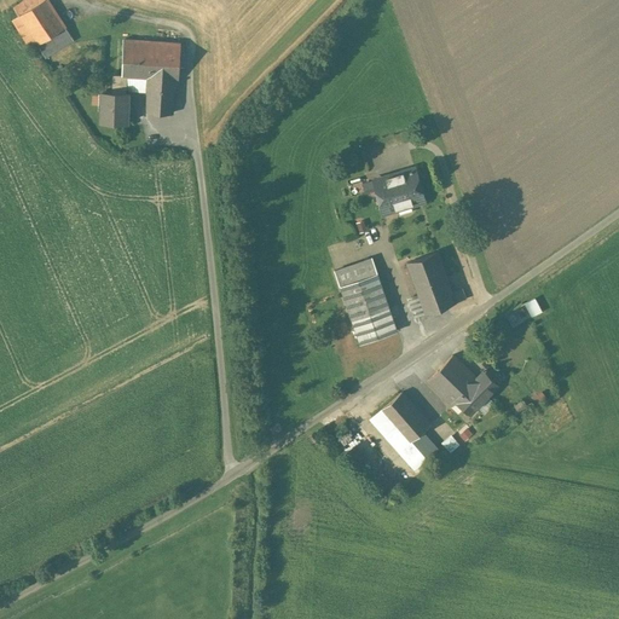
[(42,0),(18,16),(12,19),(30,48),(36,45),(65,27),(47,0),(42,0)]
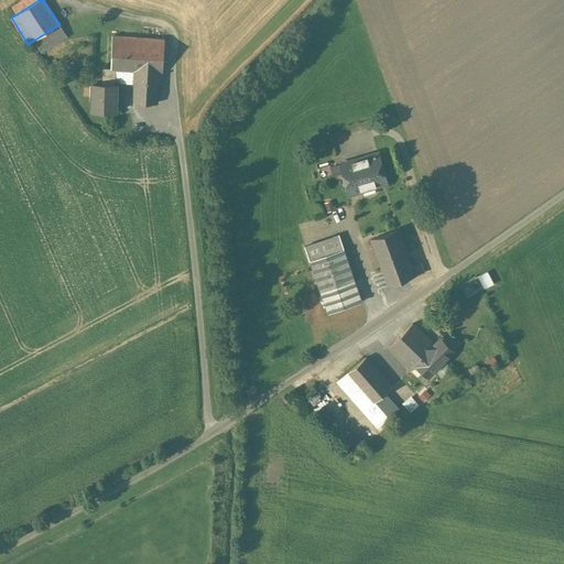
[(23,0),(12,7),(17,14),(39,0),(23,0)]
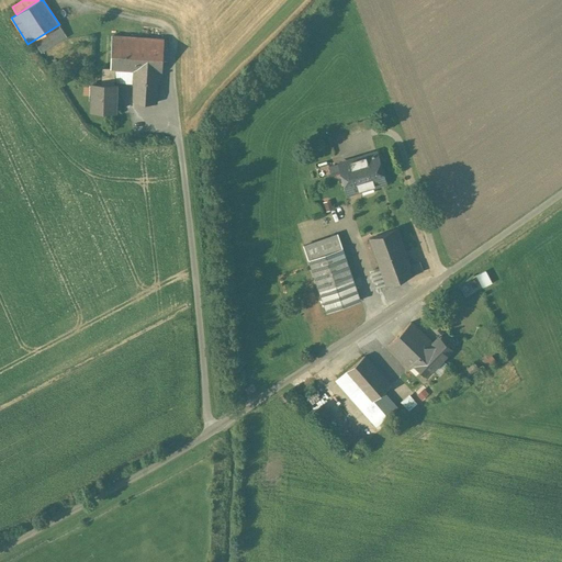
[(59,24),(33,41),(41,52),(66,36),(59,24)]
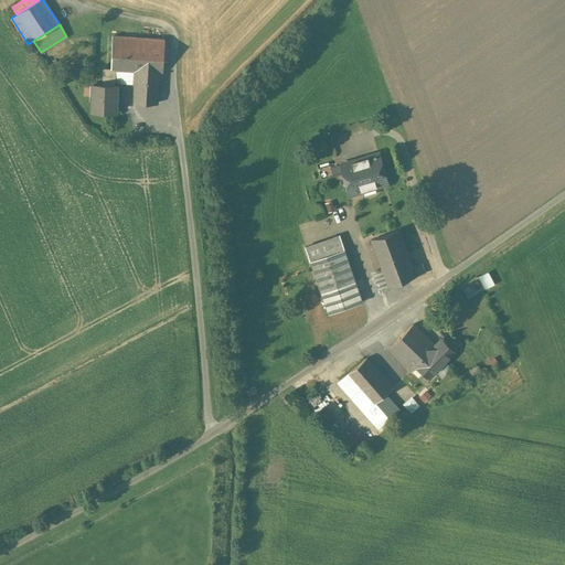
[(125,36),(113,35),(112,68),(116,70),(115,81),(135,83),(137,38),(134,38),(125,36)]
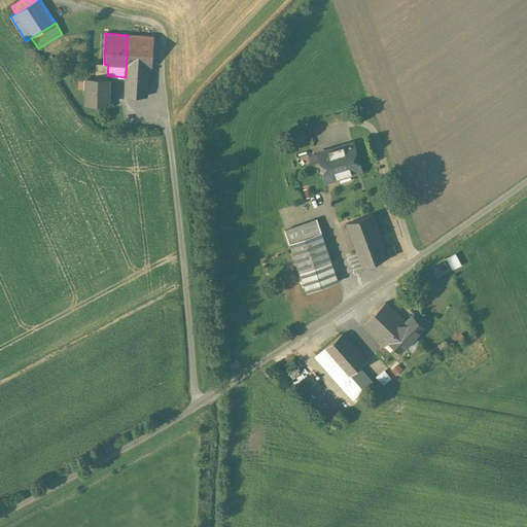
[(153,37),(128,35),(126,77),(126,79),(128,79),(127,95),(145,97),(146,77),(150,77),(153,37)]
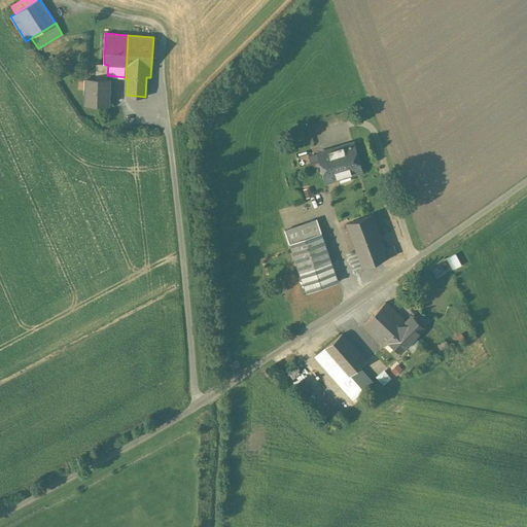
[(104,64),(96,63),(95,78),(107,79),(107,75),(108,65),(104,64)]
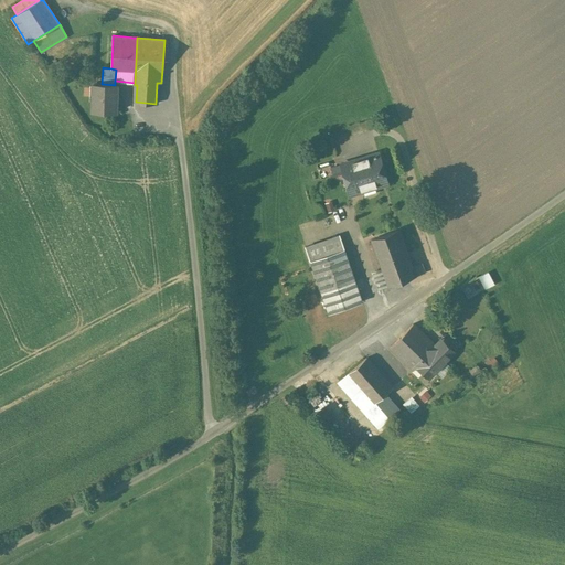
[(102,84),(93,84),(93,110),(116,112),(116,85),(115,85),(102,84)]
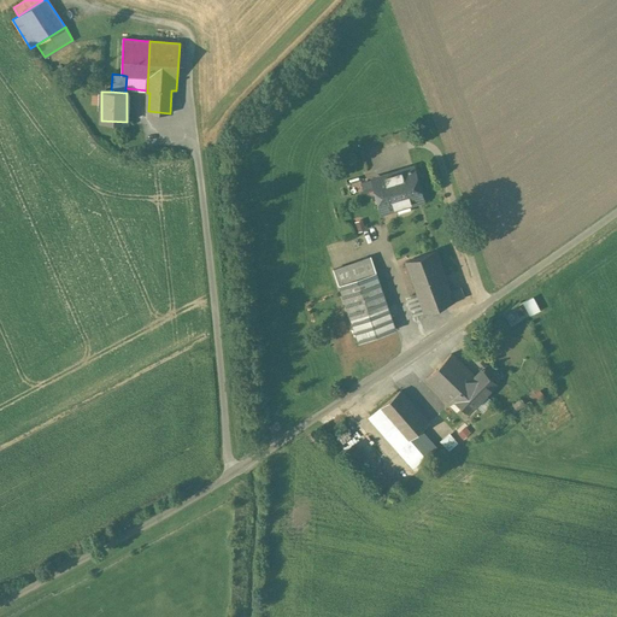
[(410,169),(360,183),(364,193),(378,188),(386,211),(419,201),(410,169)]
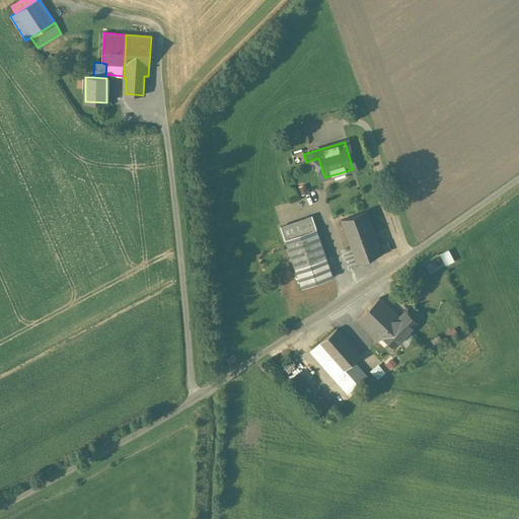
[(304,194),(310,192),(307,183),(301,187),(304,194)]
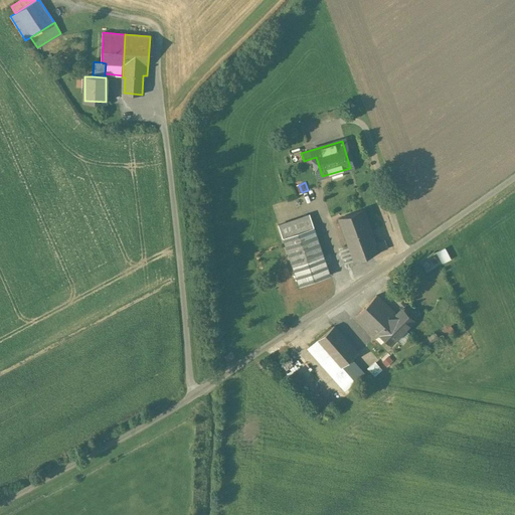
[(363,209),(339,218),(350,250),(375,241),(363,209)]
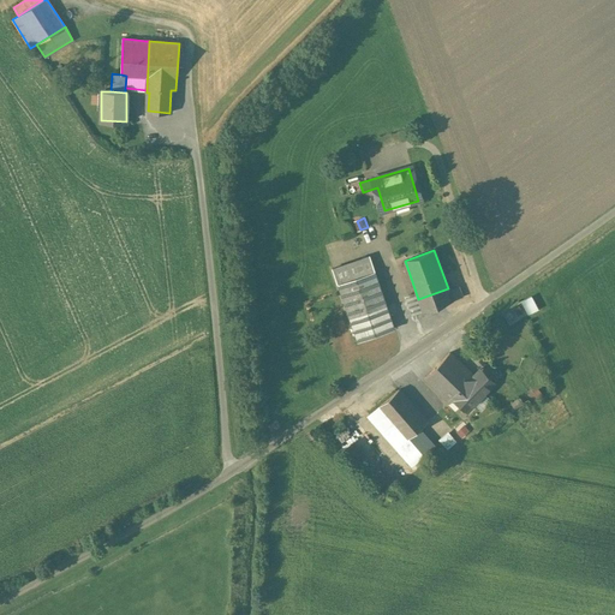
[(375,272),(370,256),(362,258),(368,274),(375,272)]
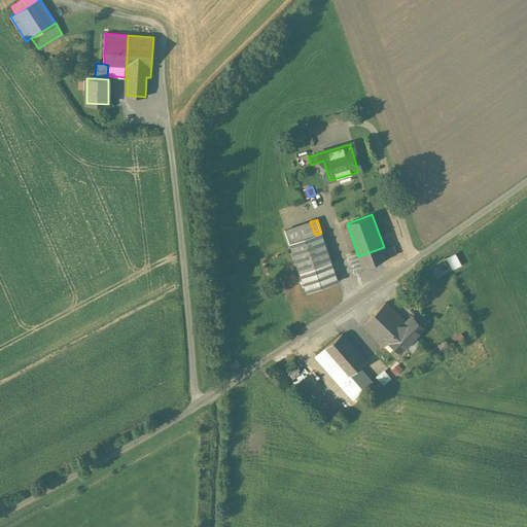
[(310,221),(284,231),(289,244),(315,235),(310,221)]
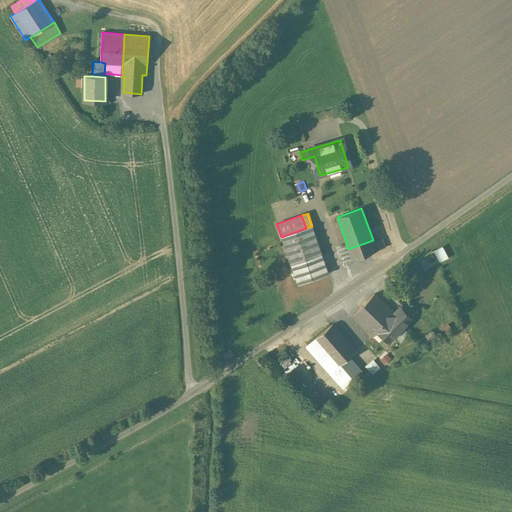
[(306,228),(281,237),(287,255),(318,244),(312,226),(306,228)]
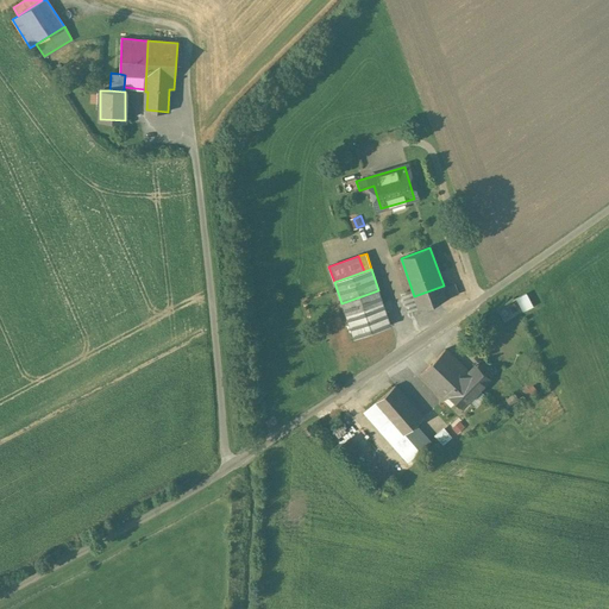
[(444,286),(414,296),(419,308),(447,297),(468,290),(463,278),(444,286)]
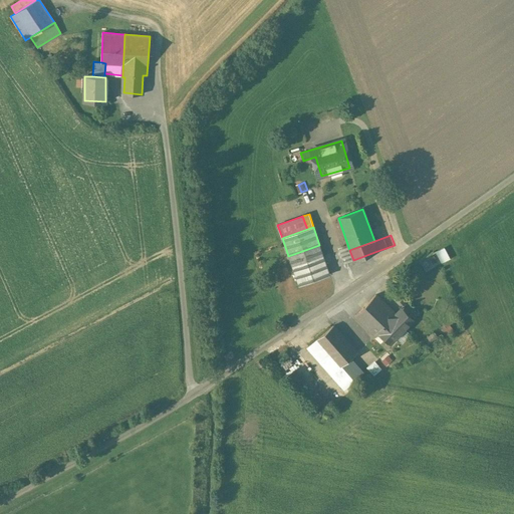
[(277,238),(258,242),(260,251),(279,247),(277,238)]
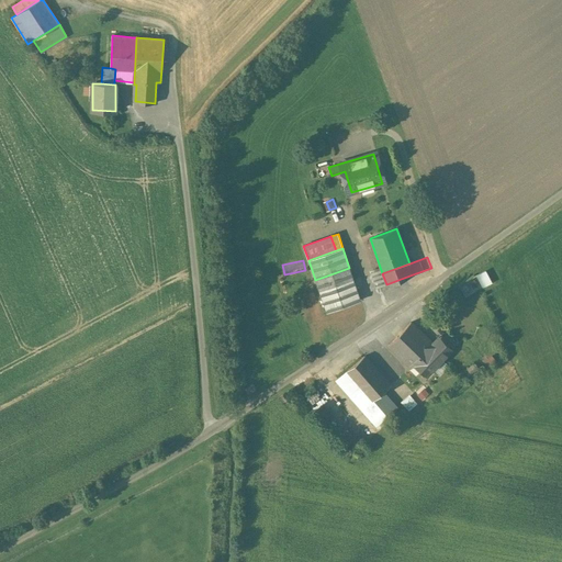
[(349,268),(315,280),(326,312),(360,300),(349,268)]
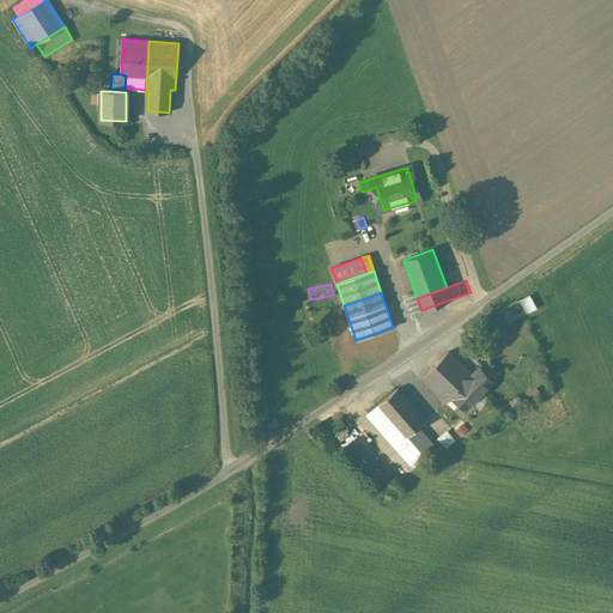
[(530,313),(541,308),(534,295),(523,299),(530,313)]
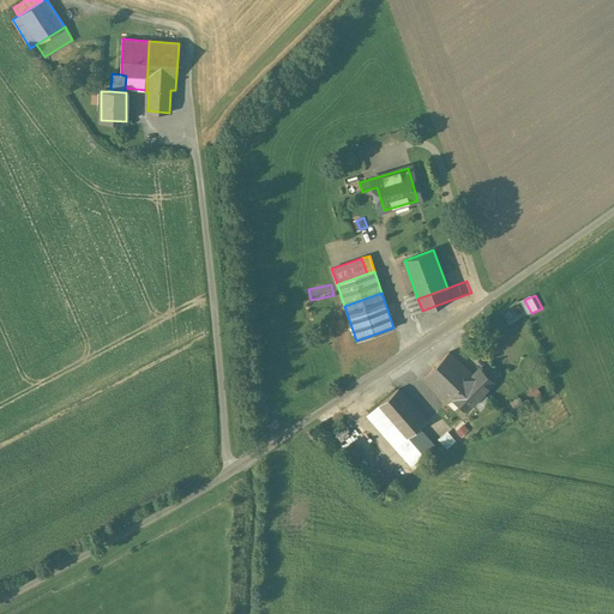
[(523,300),(503,311),(510,324),(530,313),(523,300)]
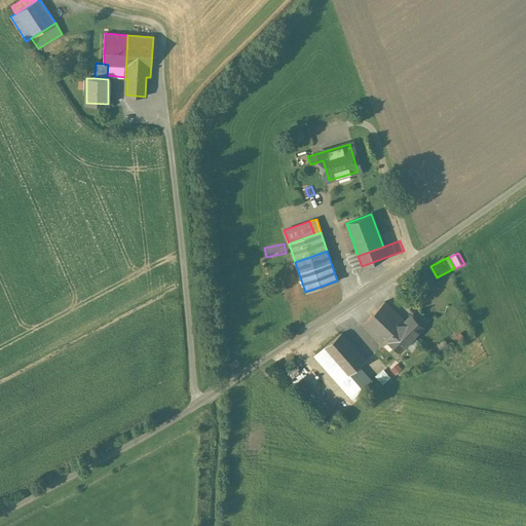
[(405,322),(384,301),(364,324),(385,343),(387,340),(400,352),(422,328),(410,315),(405,322)]
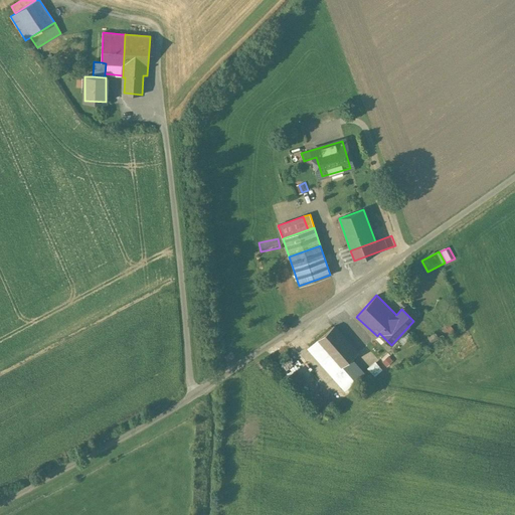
[(334,326),(318,340),(341,367),(351,358),(357,353),(334,326)]
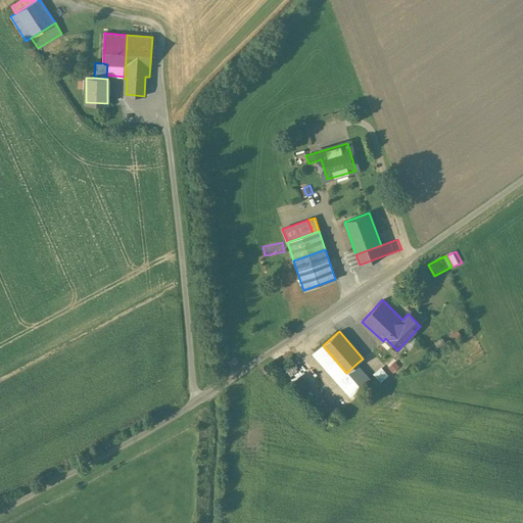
[(357,364),(346,373),(323,345),(313,353),(350,395),(370,379),(357,364)]
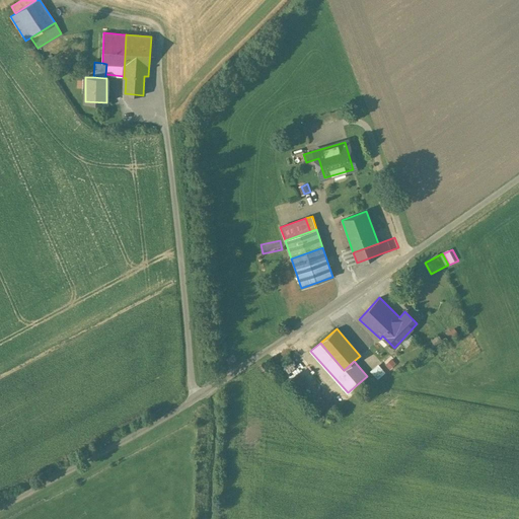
[(233,354),(225,359),(229,364),(236,359),(233,354)]
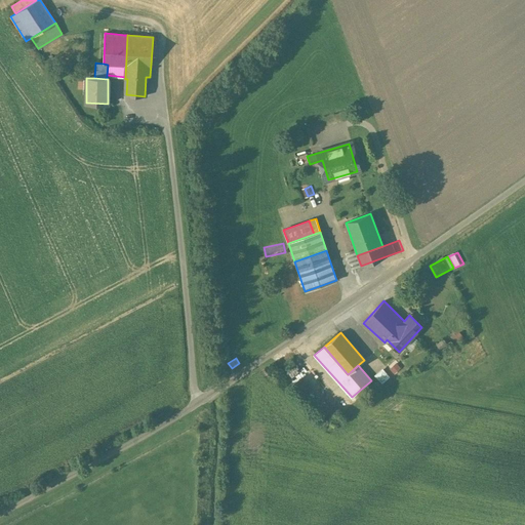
[(386,368),(377,374),(385,384),(393,376),(386,368)]
